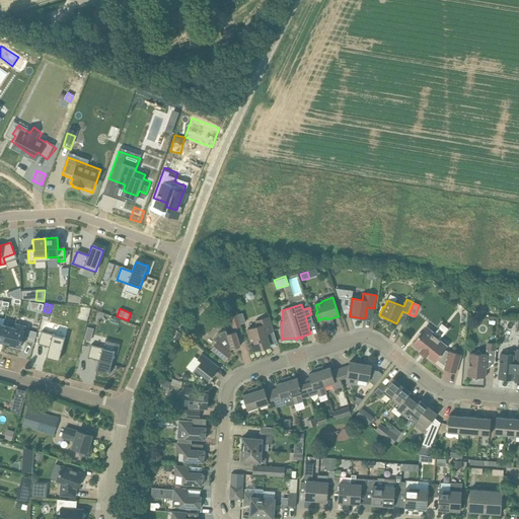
[(237,314),(231,316),(234,328),(240,326),(237,314)]
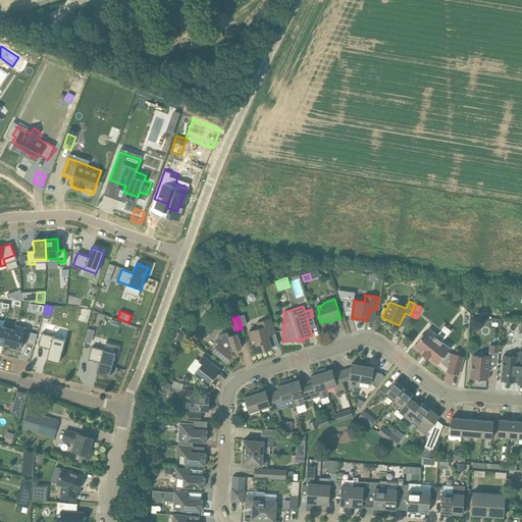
[(259,328),(249,331),(256,353),(271,348),(268,336),(275,333),(270,318),(257,322),(259,328)]
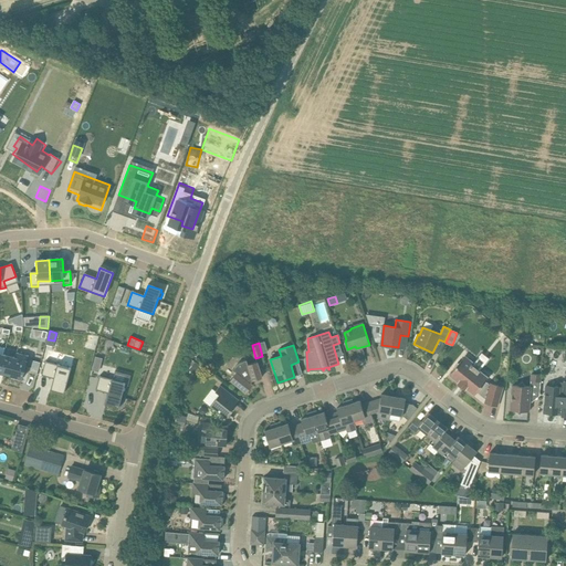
[(16,358),(3,355),(0,368),(0,374),(10,376),(16,358)]
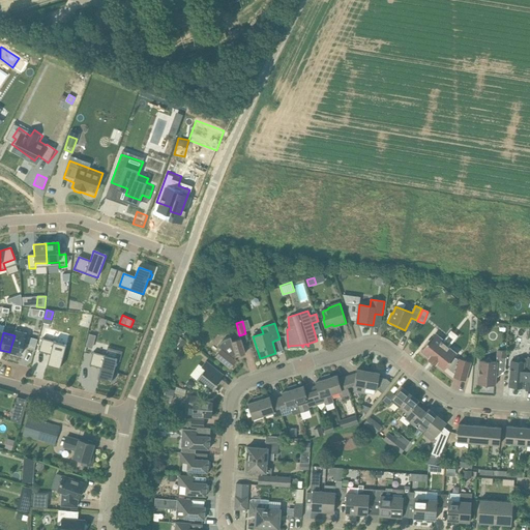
[(90,333),(86,346),(92,348),(95,335),(90,333)]
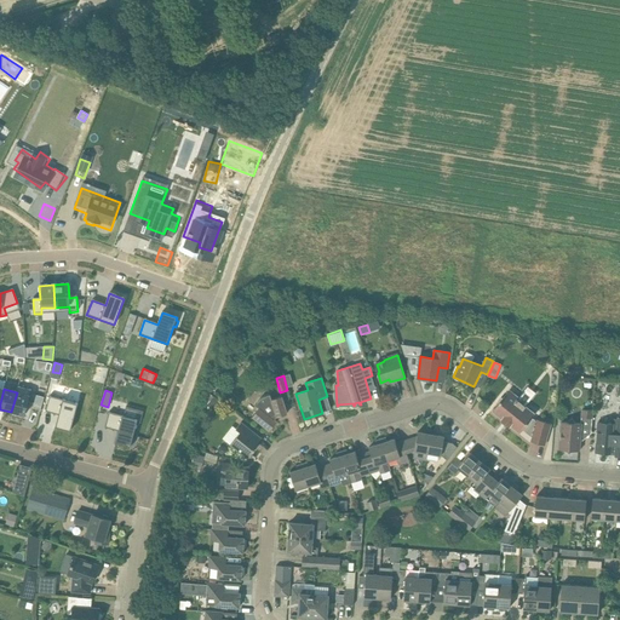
[(518,399),(510,390),(503,399),(501,397),(497,405),(498,405),(493,412),(501,419),(510,426),(510,425),(520,432),(523,429),(533,437),(532,441),(545,445),(551,424),(537,420),(534,425),(529,420),(534,413),(524,406),(523,406),(517,401),(518,399)]
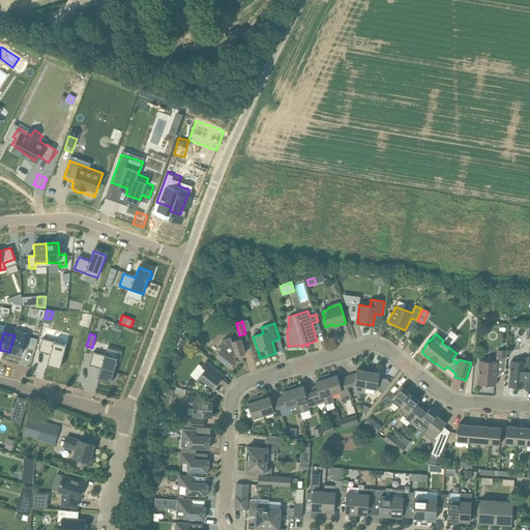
[(15,335),(9,352),(21,355),(26,339),(15,335)]
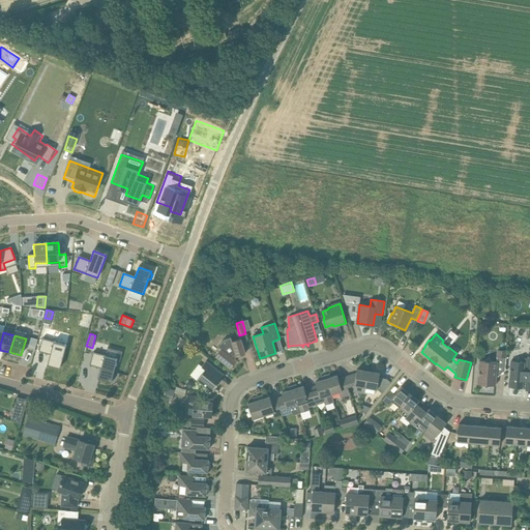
[(223,349),(217,355),(231,367),(237,360),(235,358),(237,356),(245,353),(241,339),(233,341),(231,336),(229,337),(227,339),(225,340),(223,341),(221,343),(219,344),(217,346),(223,349)]
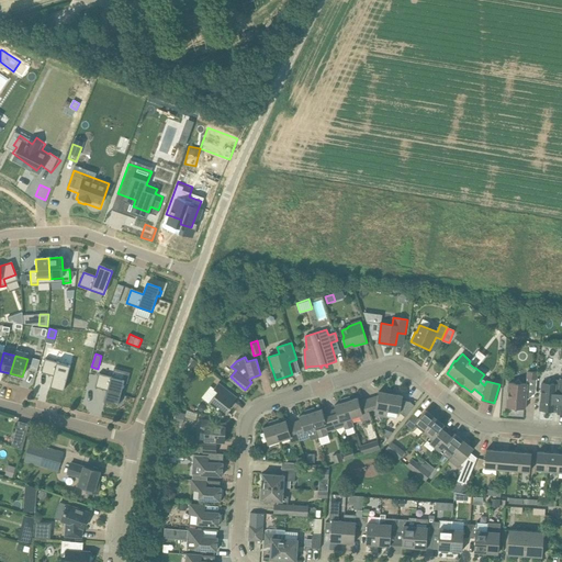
[(41,359),(34,358),(31,370),(37,371),(41,359)]
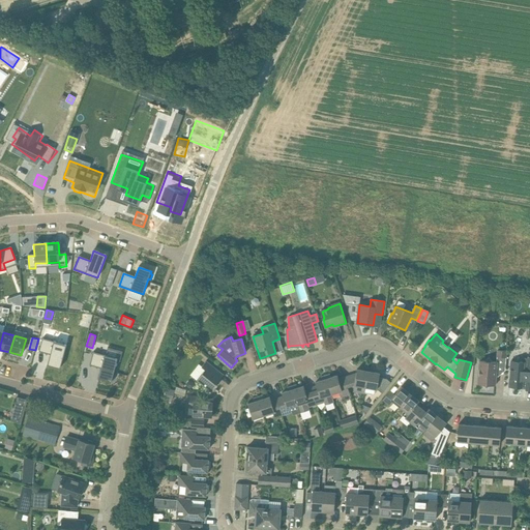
[(176,346),(182,351),(188,343),(182,337),(176,346)]
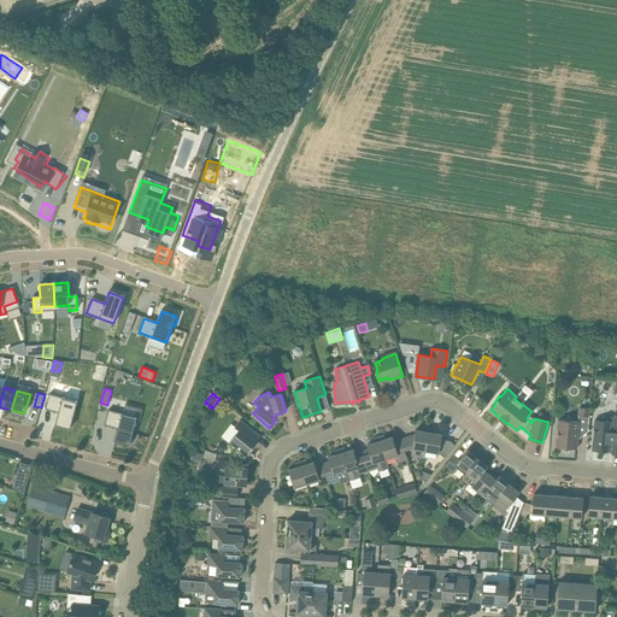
[(58,413),(56,425),(70,429),(77,403),(50,394),(45,410),(58,413)]
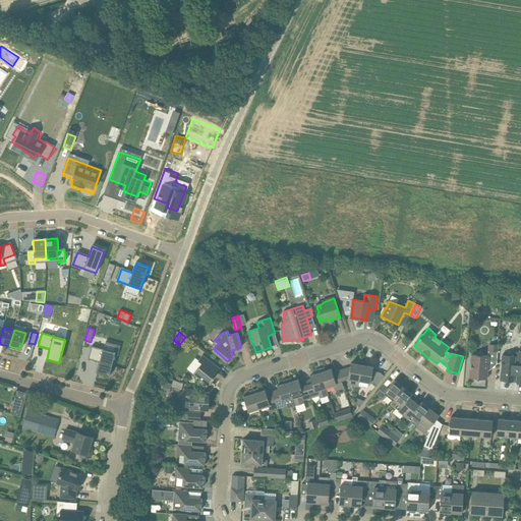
[(100,362),(97,372),(109,375),(110,373),(112,374),(113,368),(111,368),(115,353),(92,347),(88,359),(100,362)]
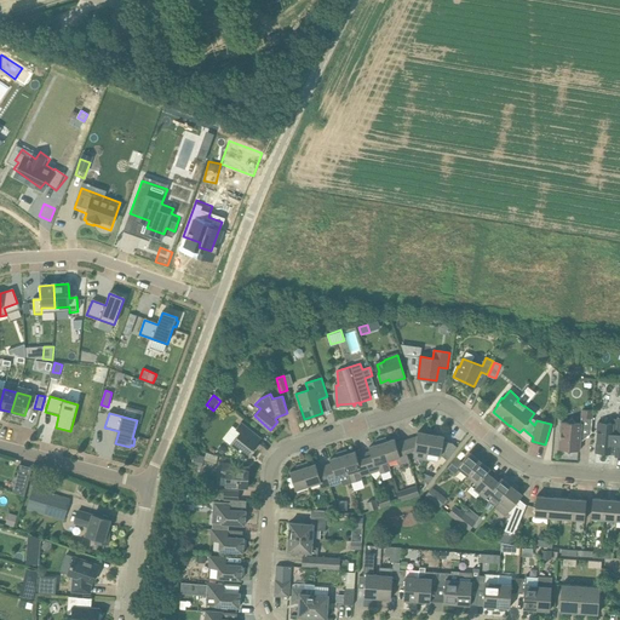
[(612,423),(598,422),(596,452),(610,453),(612,451),(615,452),(615,457),(619,455),(619,417),(618,417),(618,418),(613,418),(612,423)]
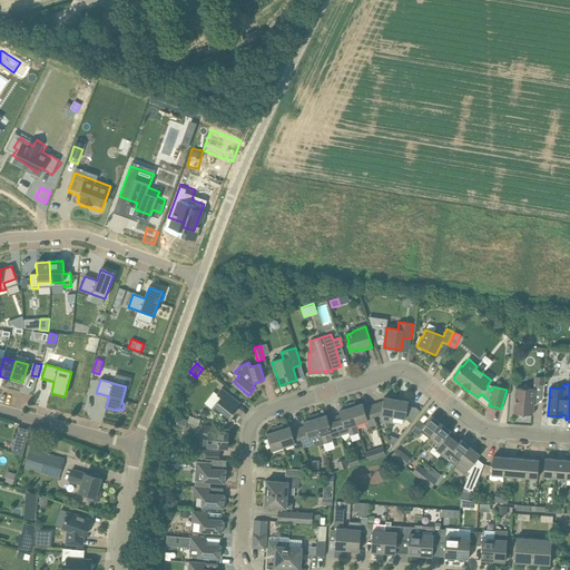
[(536,389),(517,387),(514,413),(520,413),(523,418),(527,414),(533,414),(534,404),(537,402),(534,399),(536,389)]
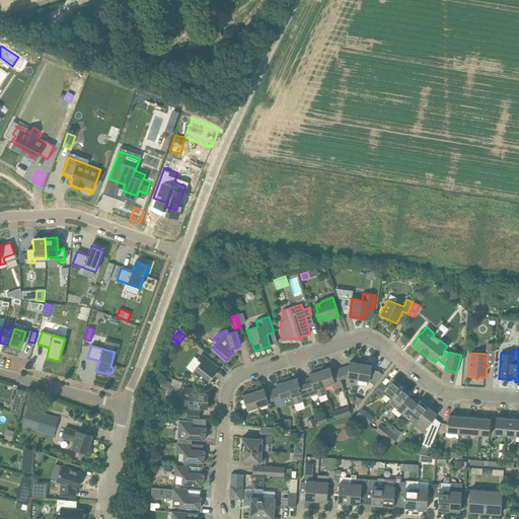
[(201,362),(193,372),(208,383),(214,376),(213,375),(219,367),(202,354),(198,359),(201,362)]
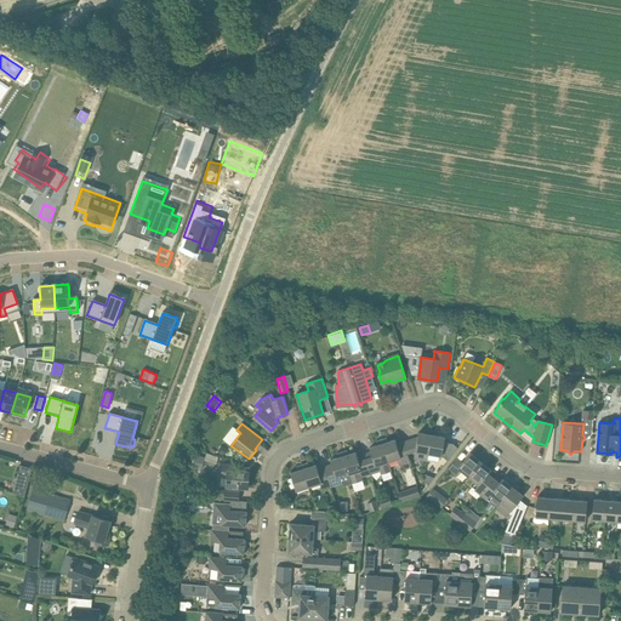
[(414,459),(427,461),(432,431),(427,429),(427,434),(419,432),(419,437),(404,442),(408,454),(415,451),(414,459)]
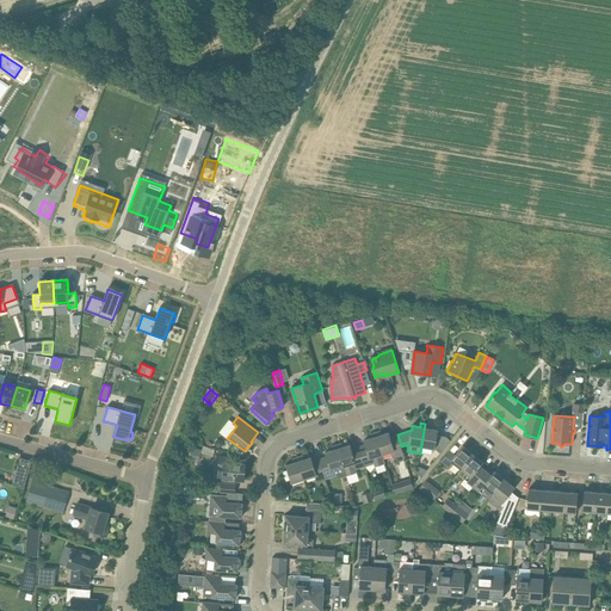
[(431,425),(425,424),(420,454),(421,446),(434,449),(442,454),(451,440),(445,437),(437,434),(438,430),(431,429),(431,425)]
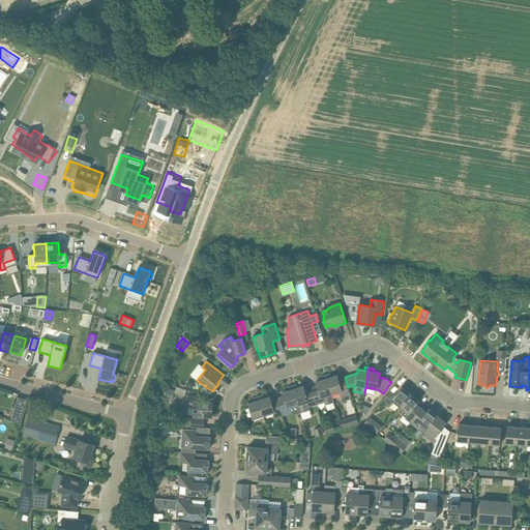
[(350,393),(348,387),(345,377),(339,379),(337,375),(331,377),(330,374),(325,376),(331,393),(339,391),(341,396),(350,393)]
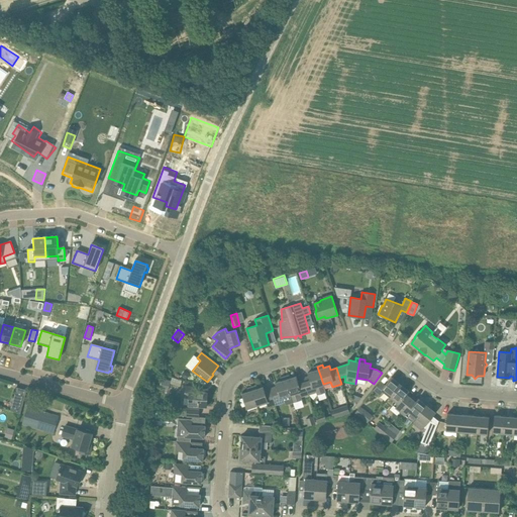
[(303,379),(308,395),(317,392),(318,395),(326,393),(323,384),(317,367),(313,368),(314,371),(308,373),(309,377),(303,379)]
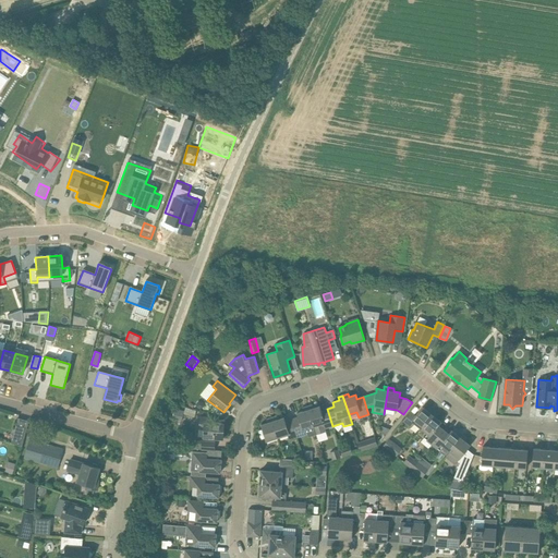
[(312,404),(307,407),(313,426),(314,426),(316,434),(326,432),(325,428),(332,426),(327,409),(322,410),(320,405),(313,408),(312,404)]
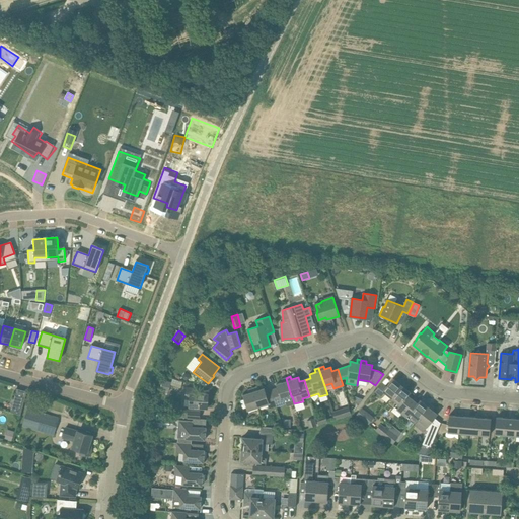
[(277,384),(278,388),(271,390),(274,396),(277,406),(286,403),(284,398),(291,396),(286,378),(282,379),(283,382),(277,384)]
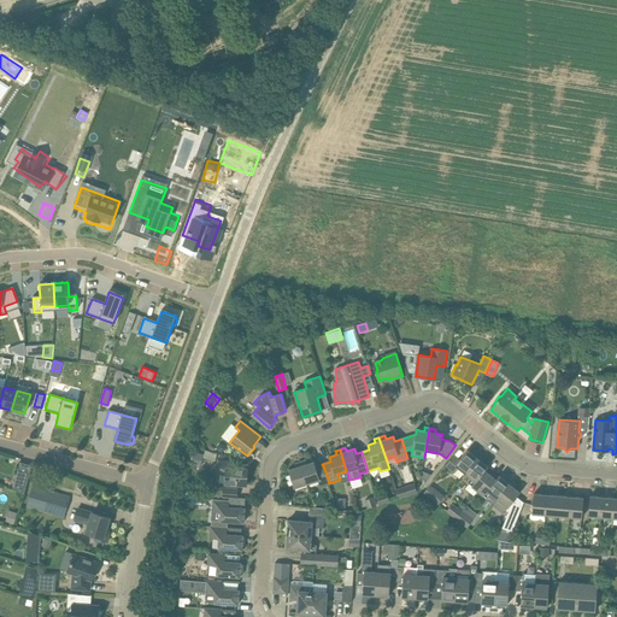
[(465,472),(480,454),(476,452),(474,454),(468,450),(459,460),(453,456),(445,465),(454,472),(458,468),(465,472)]
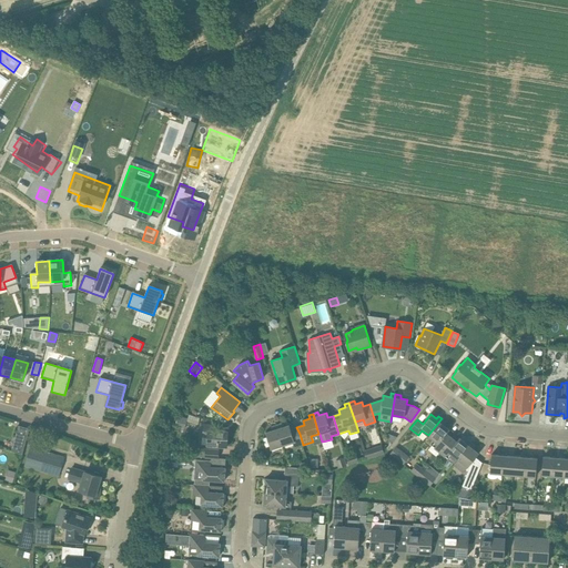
[(178,415),(174,426),(184,429),(186,417),(178,415)]
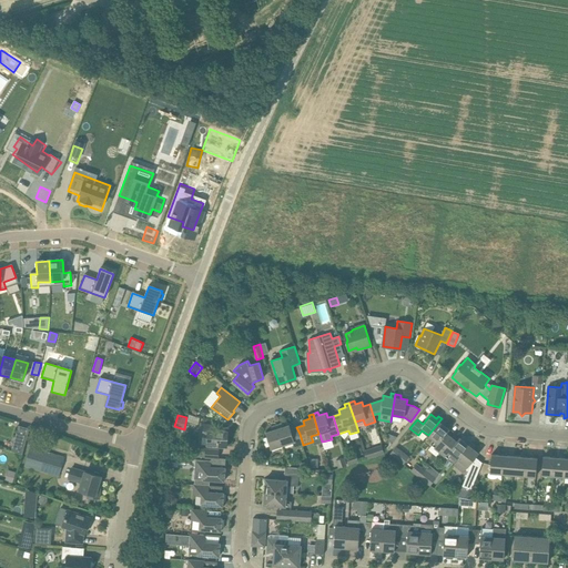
[(200,418),(190,415),(188,424),(198,426),(200,418)]
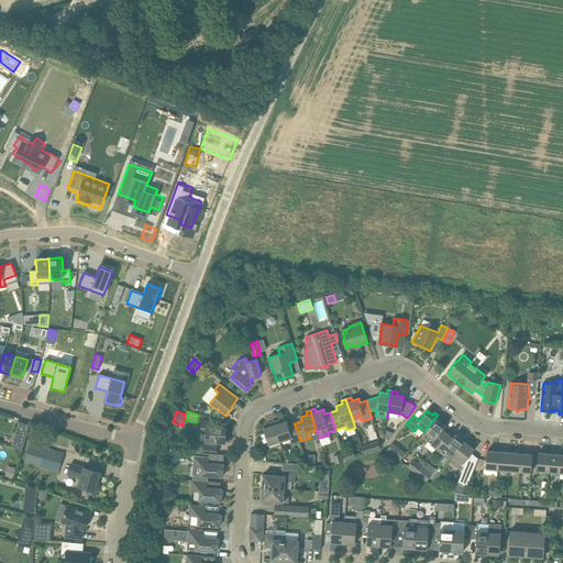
[(428,441),(437,449),(449,433),(443,429),(445,426),(440,421),(442,419),(438,415),(424,431),(431,437),(428,441)]
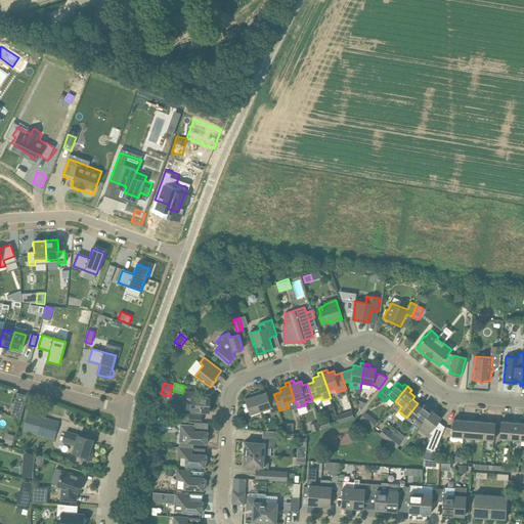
[(255,392),(261,410),(270,407),(271,413),(279,410),(276,400),(273,394),(268,395),(267,392),(261,394),(260,391),(255,392)]
